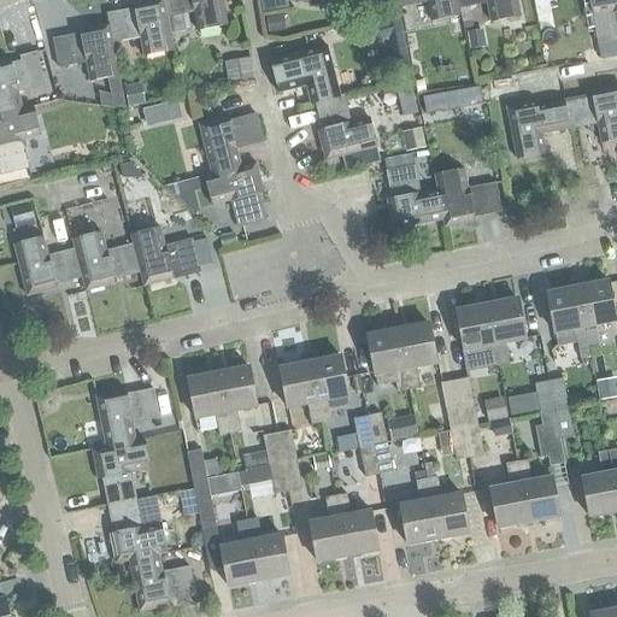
[(163,0),(164,1),(168,18),(194,12),(198,31),(227,25),(221,0),(163,0)]
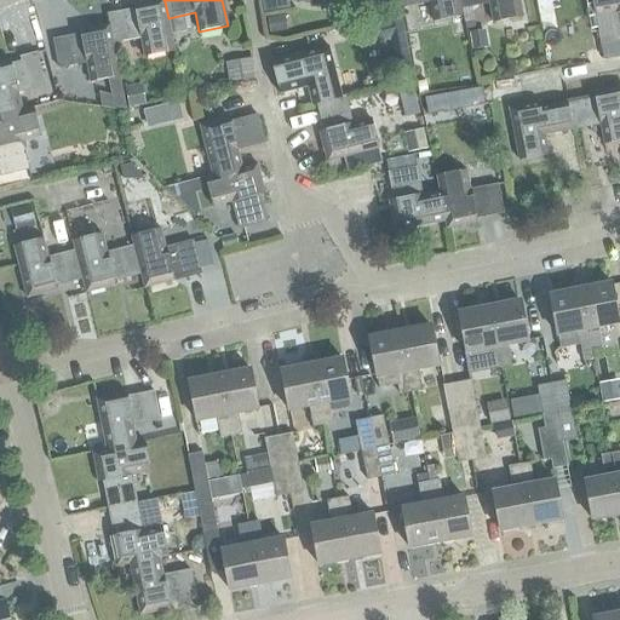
[(262,0),(264,15),(290,11),(288,0),(262,0)]
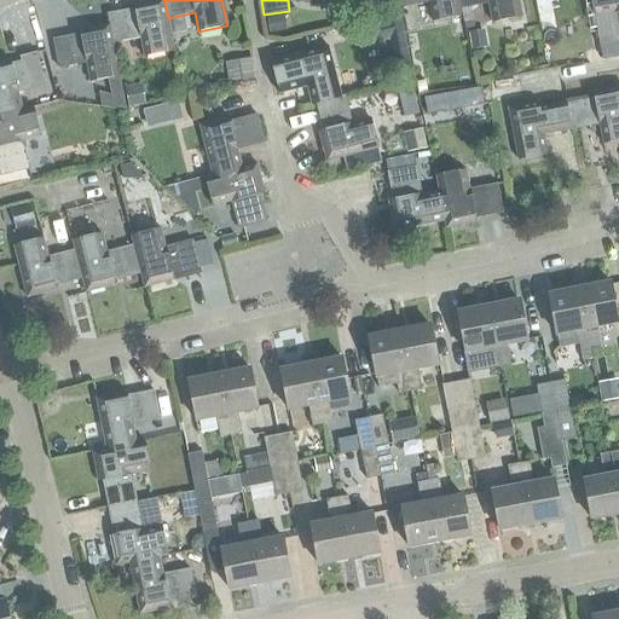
[(398,0),(400,9),(428,3),(432,22),(461,16),(460,9),(460,10),(457,0),(398,0)]
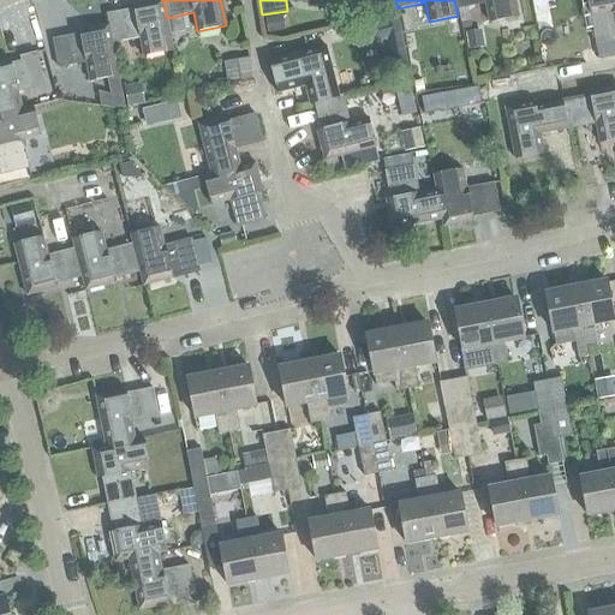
[(454,0),(457,10),(457,9),(467,7),(484,4),(488,23),(517,17),(513,0),(454,0)]
